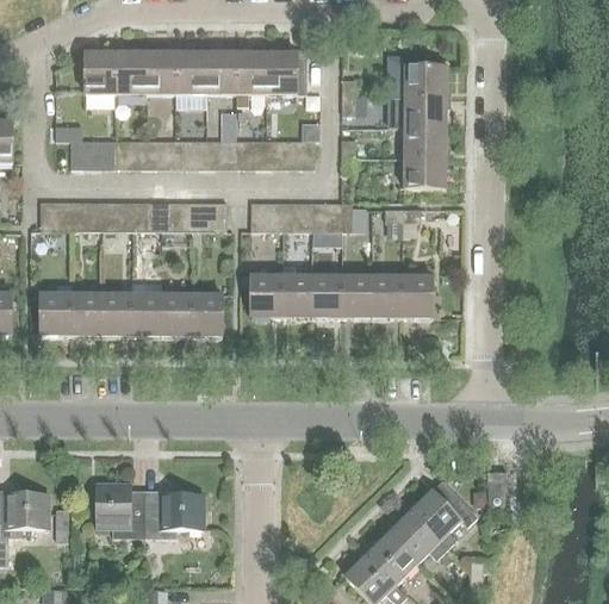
[(268,53),(268,95),(299,95),(299,51),(268,53)]
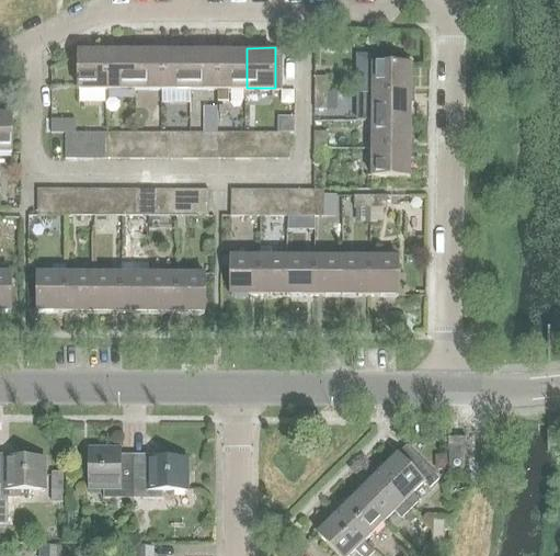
[(109,88),(109,48),(80,48),(81,88),(109,88)]
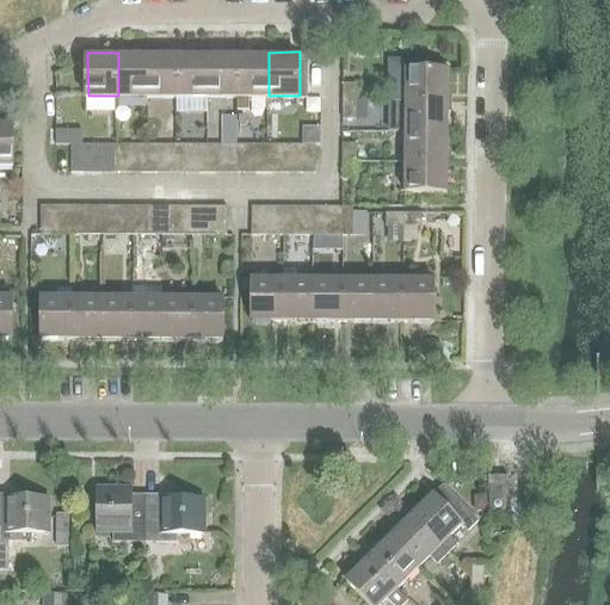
[(118,53),(118,96),(147,96),(147,53),(118,53)]
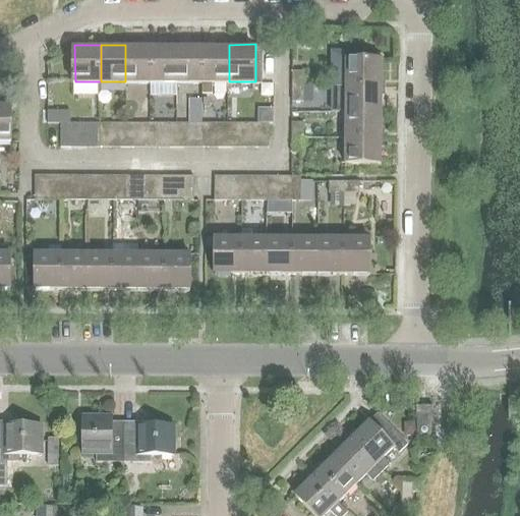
[(125,45),(125,81),(152,81),(153,45),(125,45)]
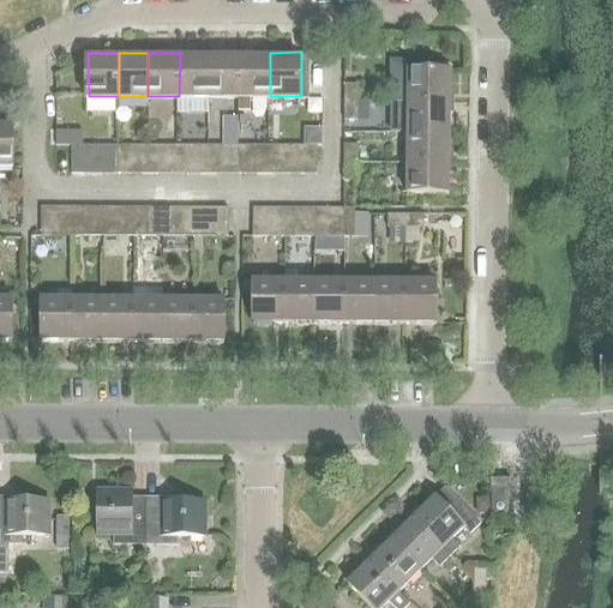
[(209,96),(209,53),(180,53),(179,96),(209,96)]
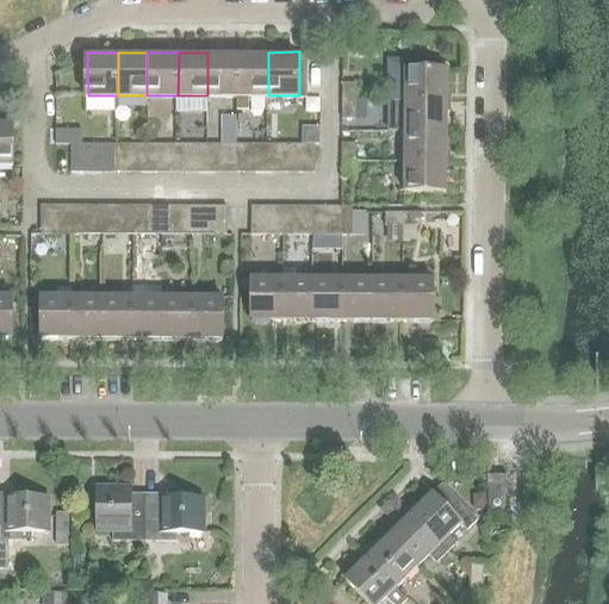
[(238,95),(237,53),(207,53),(207,95),(237,95),(238,95)]
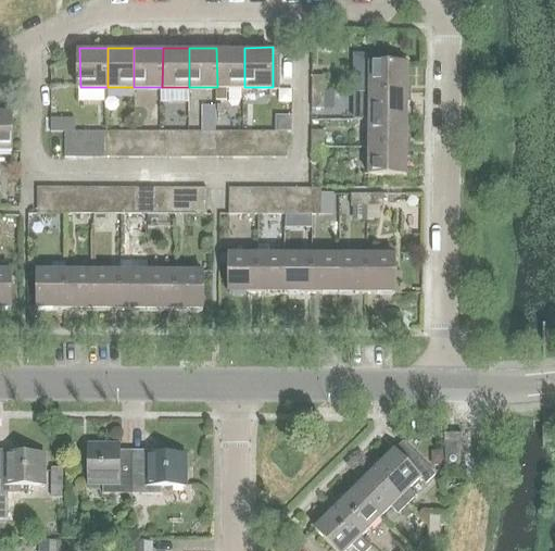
[(217,87),(216,87),(216,96),(227,96),(227,87),(244,87),(244,48),(216,48),(217,87)]
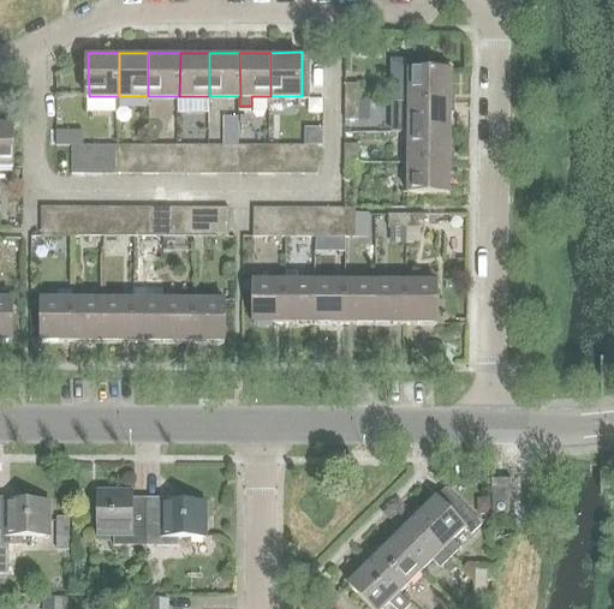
[(391,100),(410,100),(453,100),(453,70),(411,69),(412,57),(392,57),(391,100)]
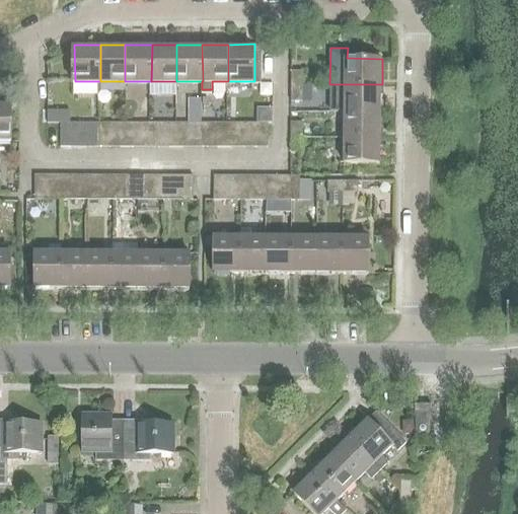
[(290,83),(302,83),(302,68),(291,68),(290,83)]
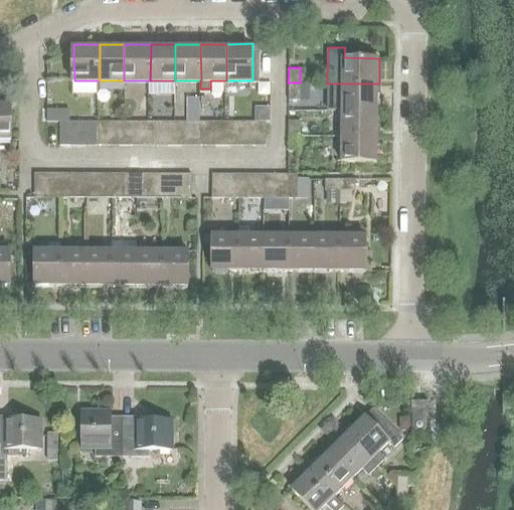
[(300,82),(288,82),(288,98),(300,98),(300,82)]
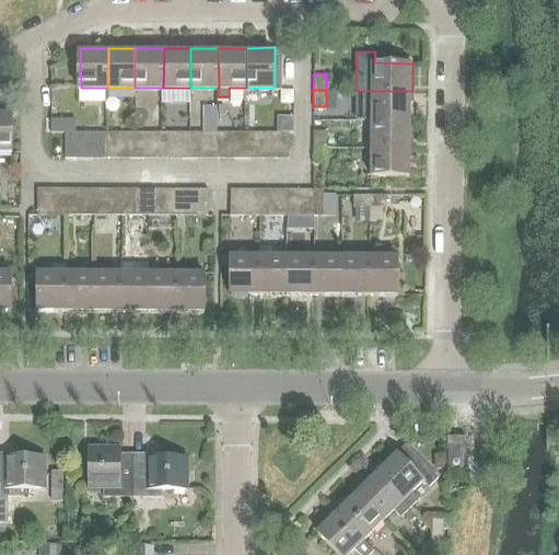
[(411,118),(412,91),(373,91),(356,91),(356,117),(373,118),(411,118)]
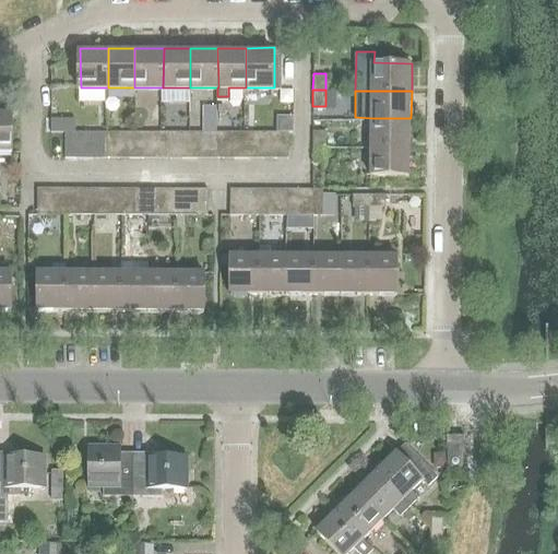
[(0,109),(0,149),(13,149),(13,110),(0,109)]
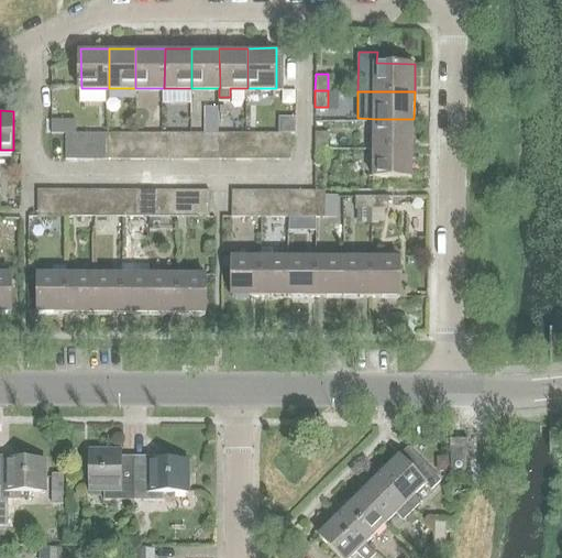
[(414,119),(375,119),(374,148),(414,148),(414,119)]
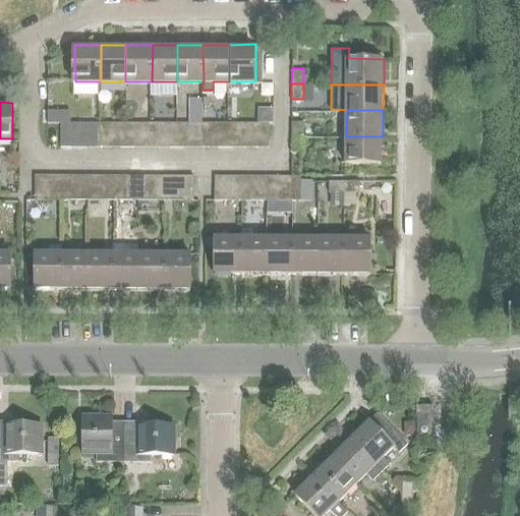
[(291,134),(302,134),(303,120),(291,119),(291,134)]
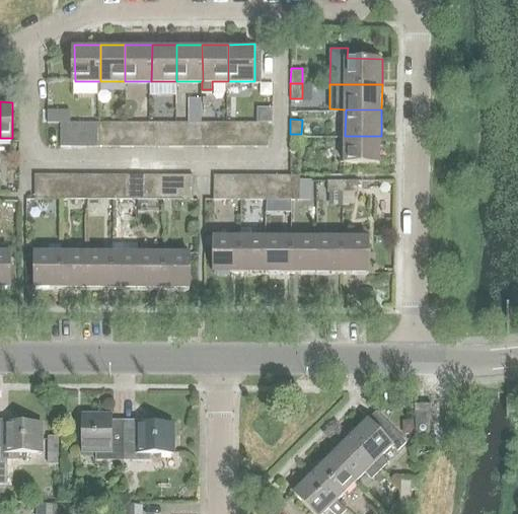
[(73,144),(73,132),(73,120),(62,120),(62,144),(73,144)]
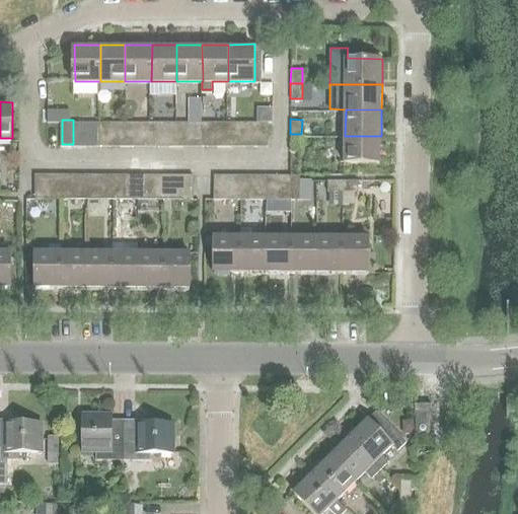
[(73,132),(86,132),(85,120),(73,120),(73,132)]
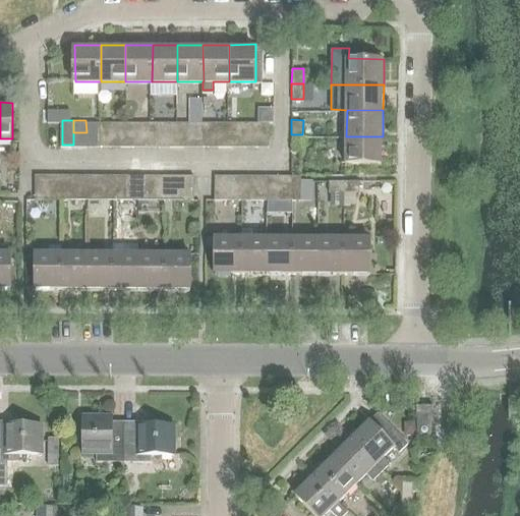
[(122,145),(122,132),(122,120),(110,120),(110,145),(122,145)]
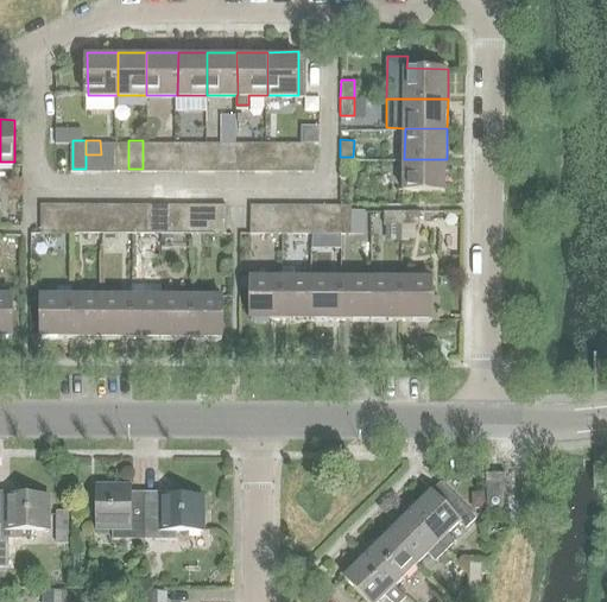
[(143,154),(157,154),(158,140),(143,140),(143,154)]
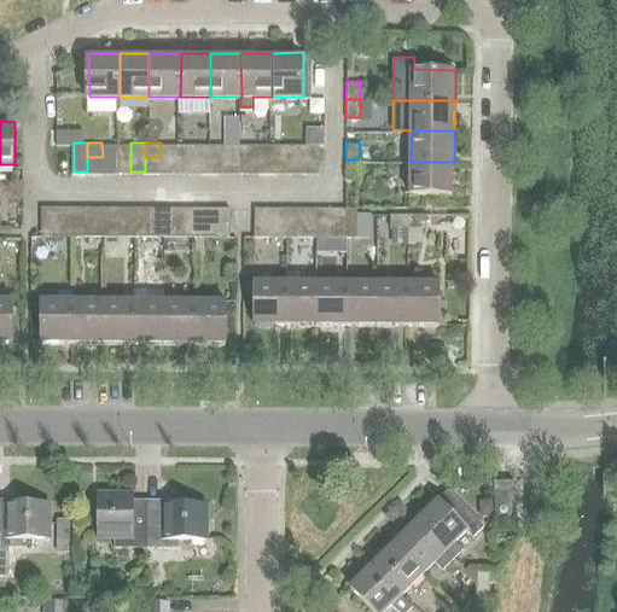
[(203,143),(188,143),(188,172),(203,172),(203,157),(203,143)]
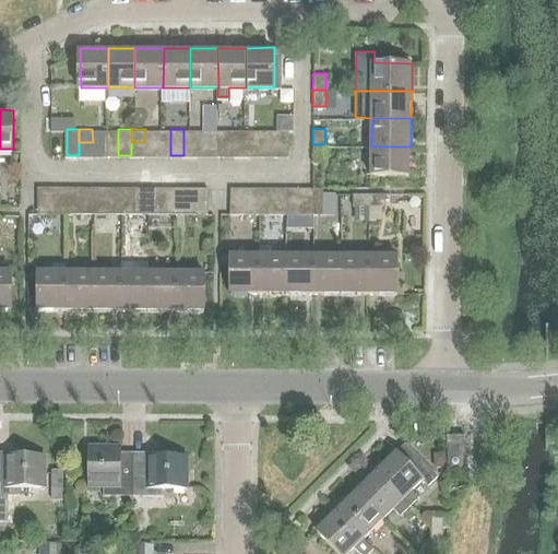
[(183,142),(198,142),(198,129),(183,129),(183,142)]
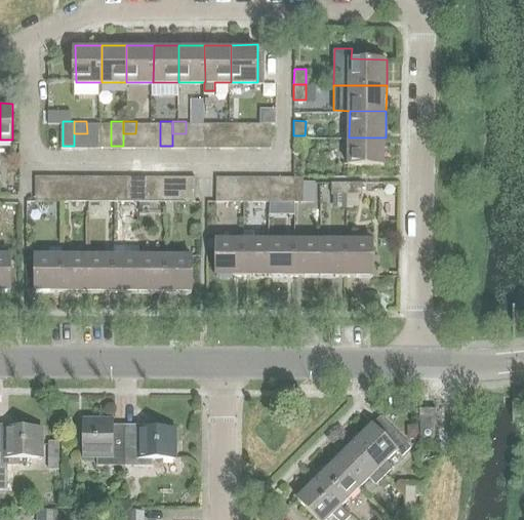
[(222,146),(222,133),(222,121),(209,121),(209,146),(222,146)]
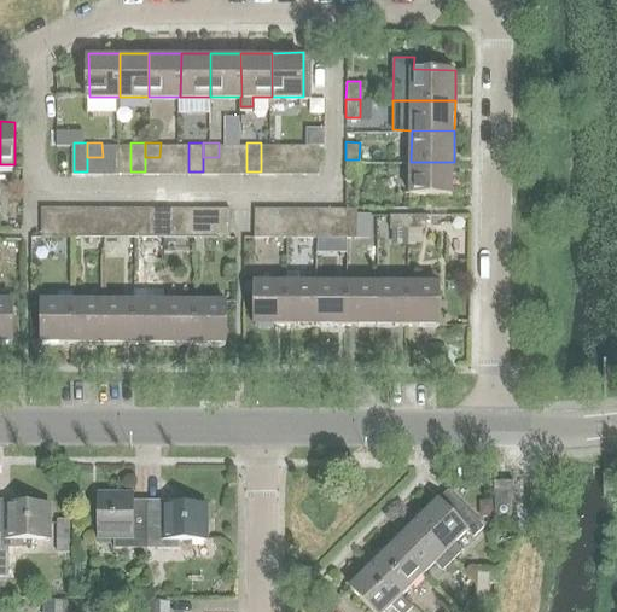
[(261,157),(275,157),(275,143),(261,143),(261,157)]
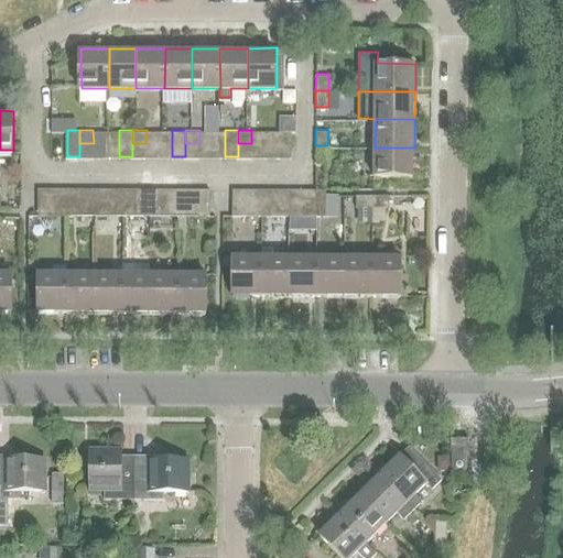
[(264,130),(264,143),(264,156),(278,156),(278,130),(264,130)]
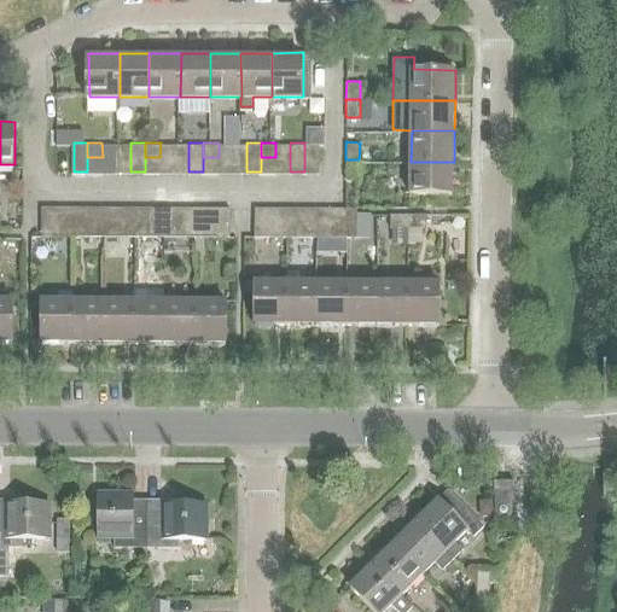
[(319,143),(304,143),(304,172),(319,172),(319,143)]
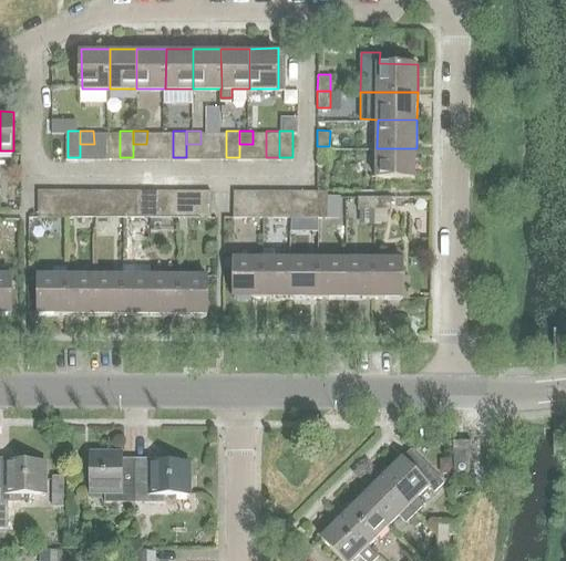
[(94,144),(80,144),(80,157),(94,157),(94,144)]
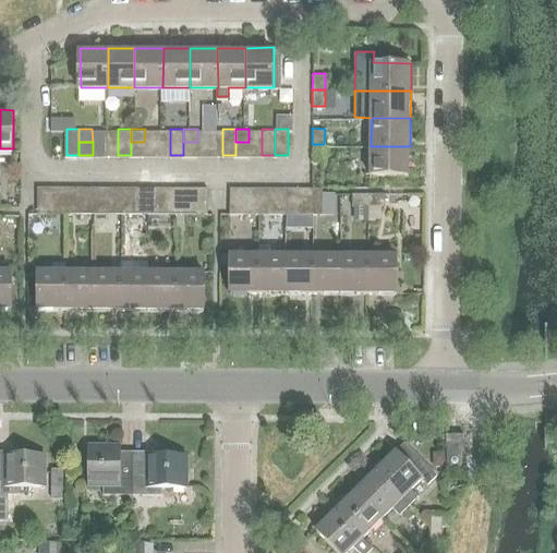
[(144,142),(131,142),(131,155),(145,155),(144,142)]
